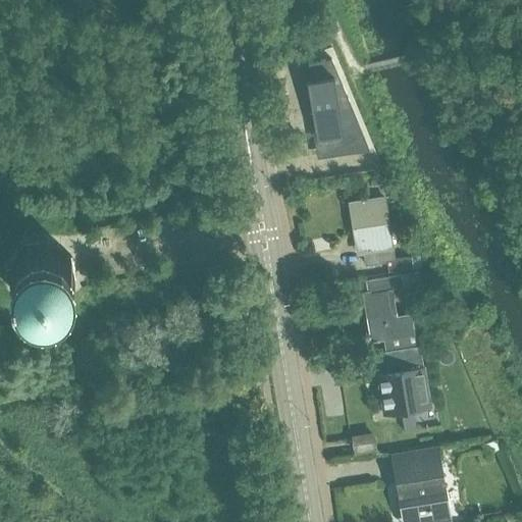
[(310,62),(308,62),(311,80),(312,88),(313,87),(314,95),(309,96),(312,113),(317,143),(357,137),(358,136),(348,110),(347,111),(344,102),(350,101),(332,58),(320,60),(321,63),(311,64),(310,62)]
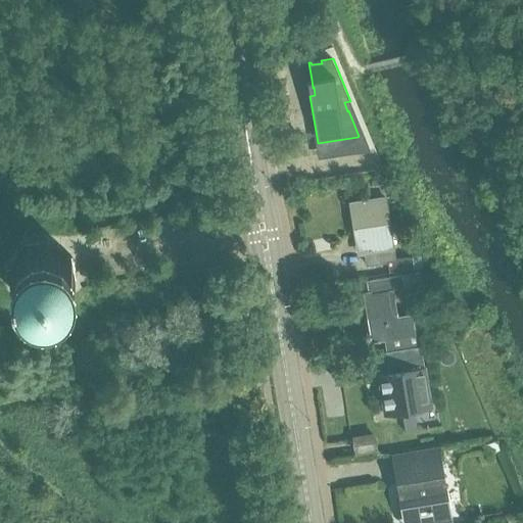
[(385,195),(350,200),(358,252),(364,251),(366,267),(387,264),(389,274),(413,270),(411,257),(394,259),(392,247),(385,195)]
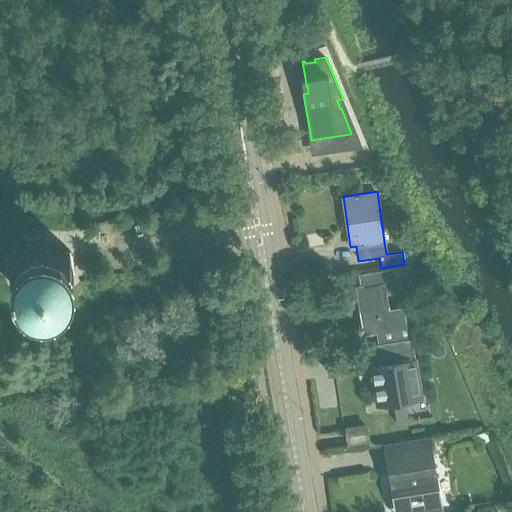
[(70,272),(75,272),(71,251),(66,252),(59,243),(48,238),(47,235),(23,240),(24,243),(13,250),(12,262),(6,263),(10,285),(17,283),(25,293),(36,297),(37,303),(58,299),(57,294),(68,283),(70,272)]
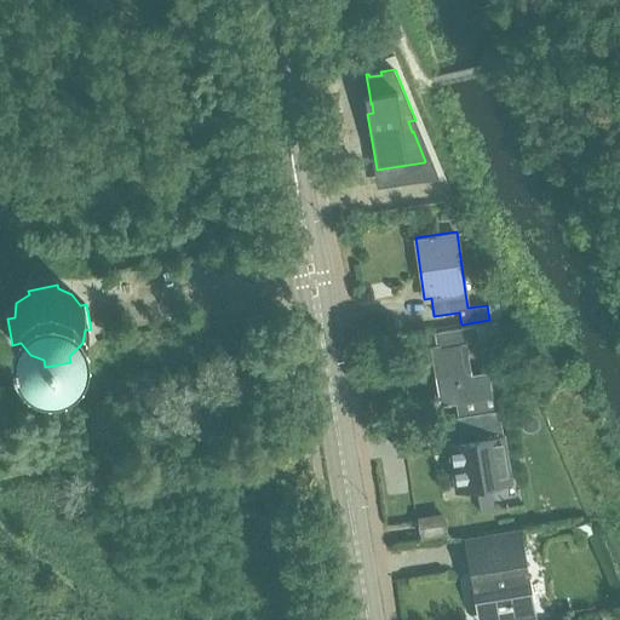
[(441,402),(454,400),(457,414),(499,407),(497,392),(509,390),(505,369),(470,374),(465,344),(480,342),(477,326),(435,332),(436,346),(432,346),(441,402)]
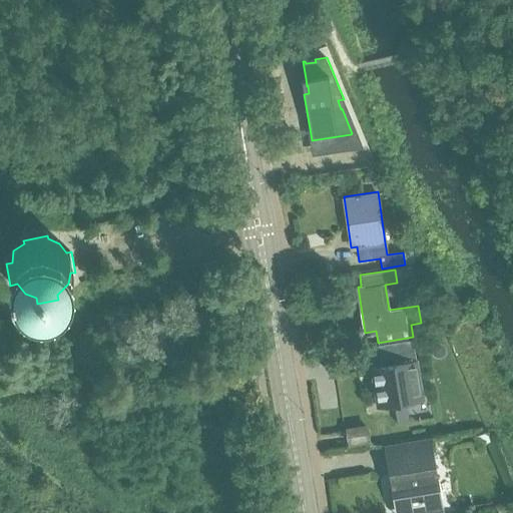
[(401,362),(371,367),(377,404),(398,401),(422,397),(420,387),(414,349),(399,352),(401,362)]
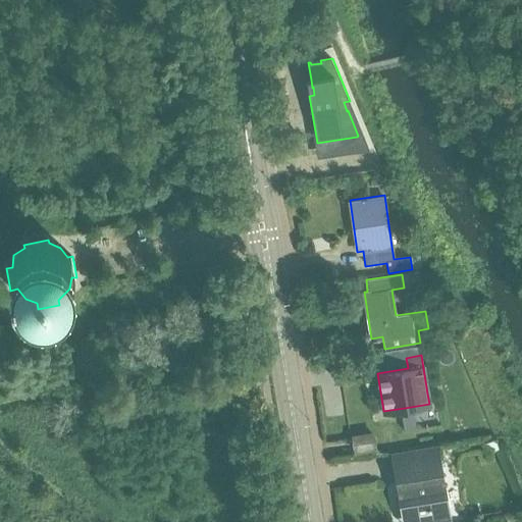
[(353,434),(356,450),(372,448),(370,431),(353,434)]
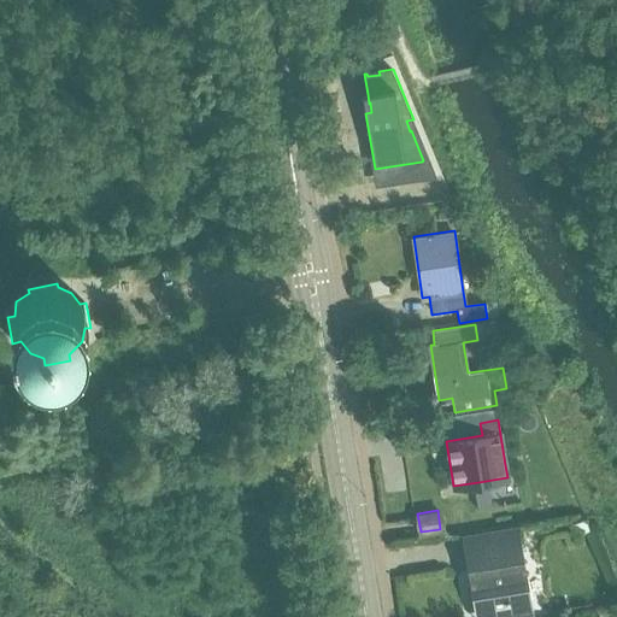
[(462,535),(475,616),(495,616),(534,610),(518,526),(462,535)]
